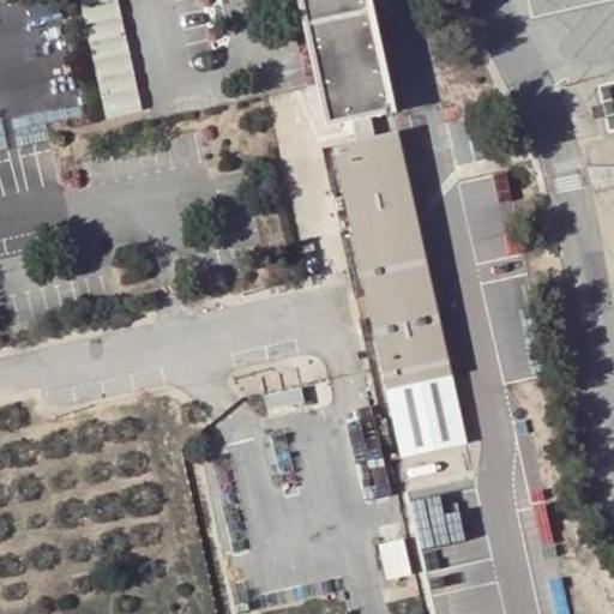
[(116,0),(80,0),(107,118),(142,112),(116,0)]
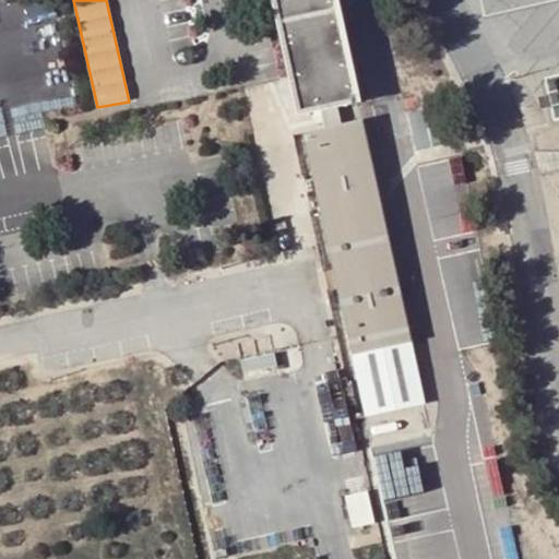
[(275,0),(297,98),(300,110),(300,114),(319,109),(339,106),(358,100),(335,0),(275,0)]
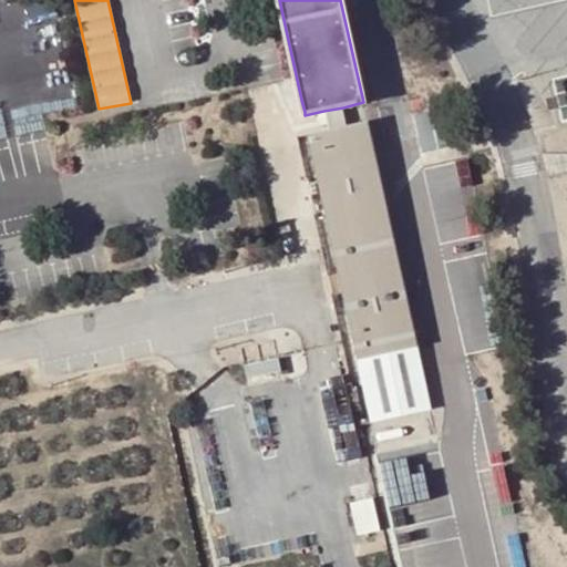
[(305,112),(301,100),(290,103),(292,114),(305,112)]
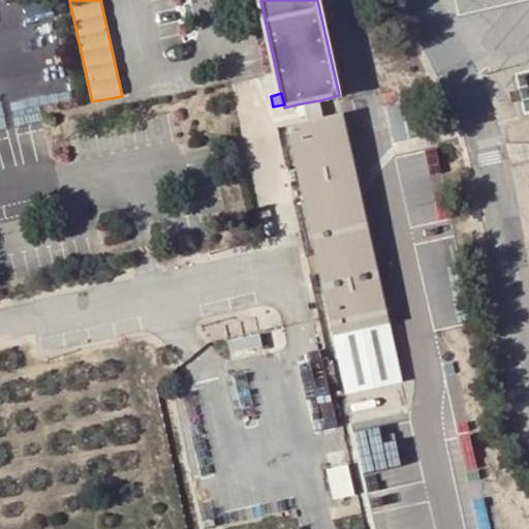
[(302,103),(306,122),(325,118),(320,100),(302,103)]
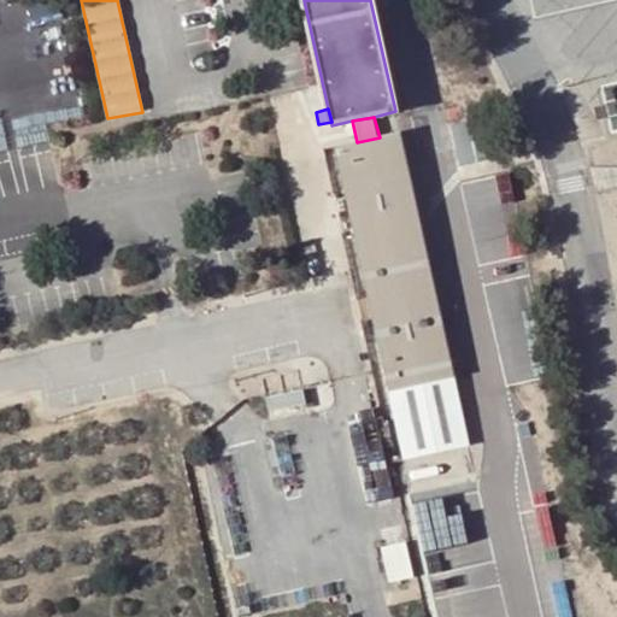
[(380,137),(357,142),(335,147),(391,392),(456,377),(400,133),(380,137)]
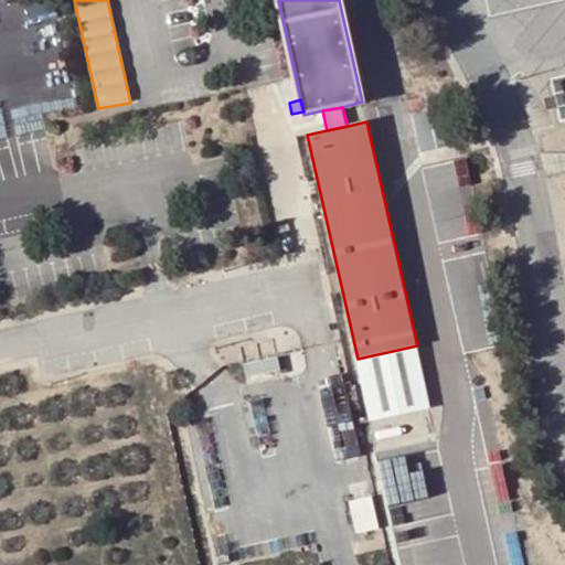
[(433,409),(417,345),(358,359),(368,423),(433,409)]
